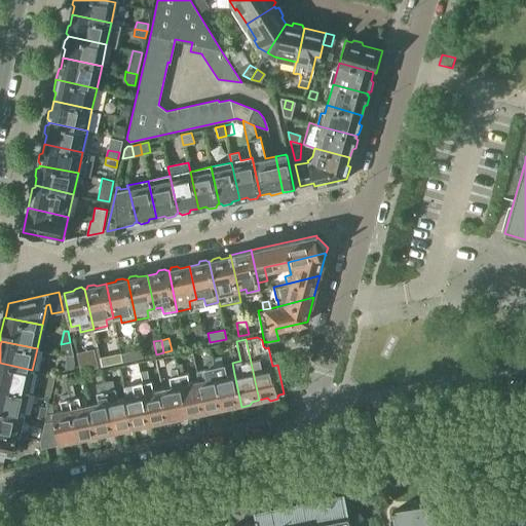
[(59,352),(66,354),(73,355),(70,342),(61,344),(59,352)]
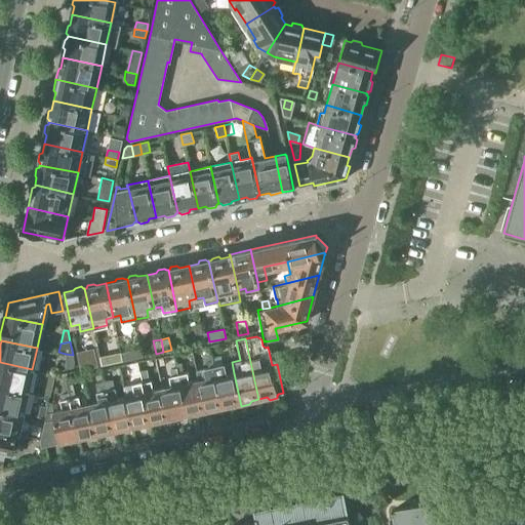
[(131,351),(133,359),(143,357),(140,349),(131,351)]
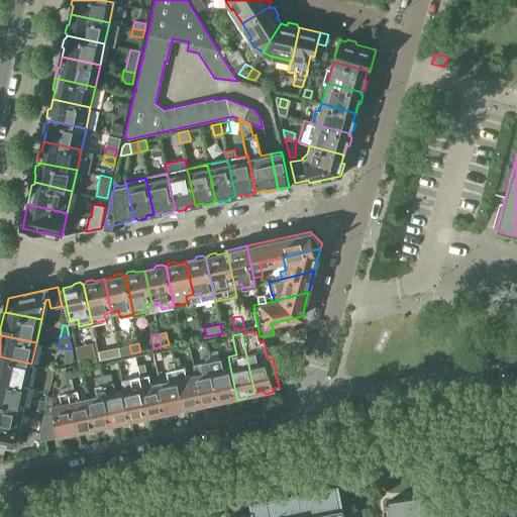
[(88,362),(84,345),(77,346),(81,363),(88,362)]
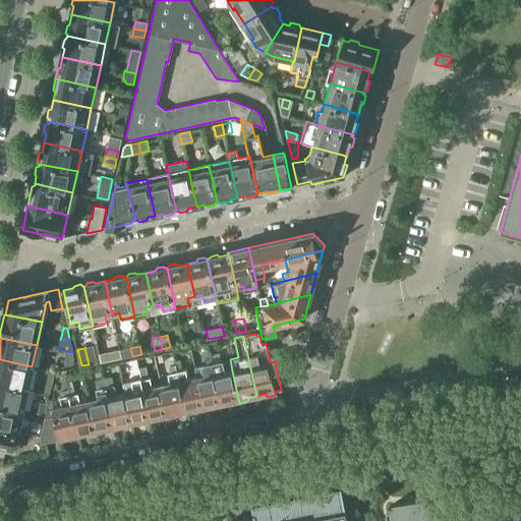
[(106,352),(108,361),(121,358),(119,350),(106,352)]
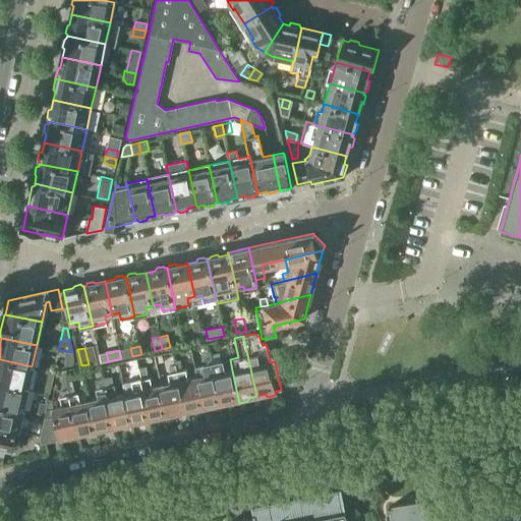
[(65,351),(64,366),(72,365),(73,359),(72,352),(65,351)]
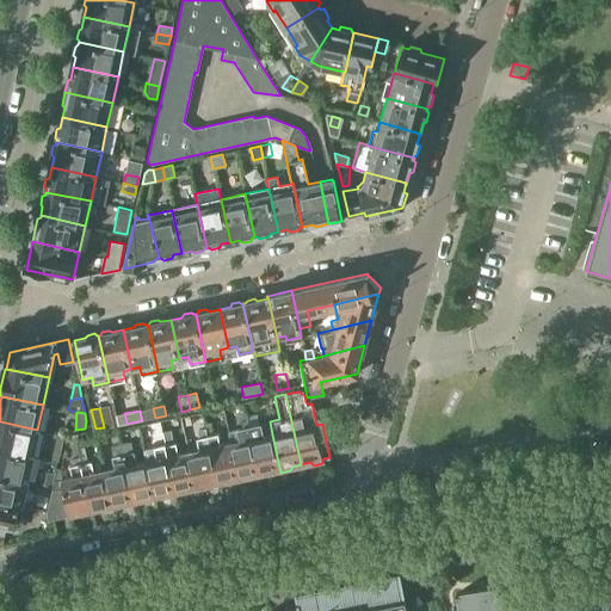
[(247,418),(246,418),(258,474),(267,471),(272,474),(281,473),(272,434),(263,436),(260,424),(259,424),(257,414),(247,417),(247,418)]
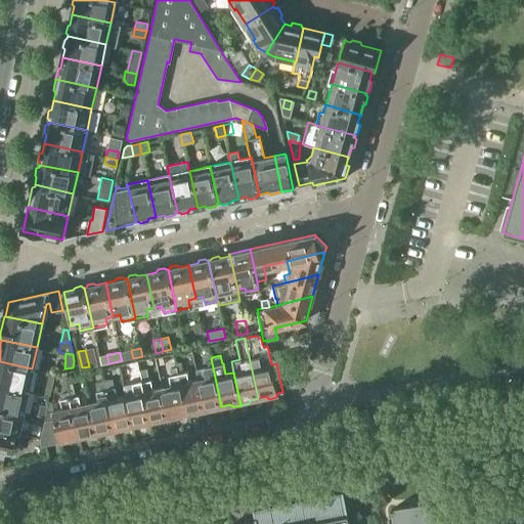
[(209,367),(195,370),(199,380),(197,380),(204,412),(213,411),(215,407),(221,406),(213,365),(211,358),(207,360),(209,367)]
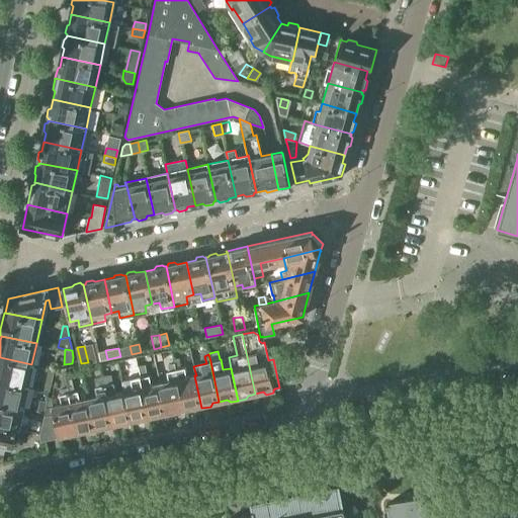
[(0,379),(27,385),(31,364),(0,357),(0,379)]
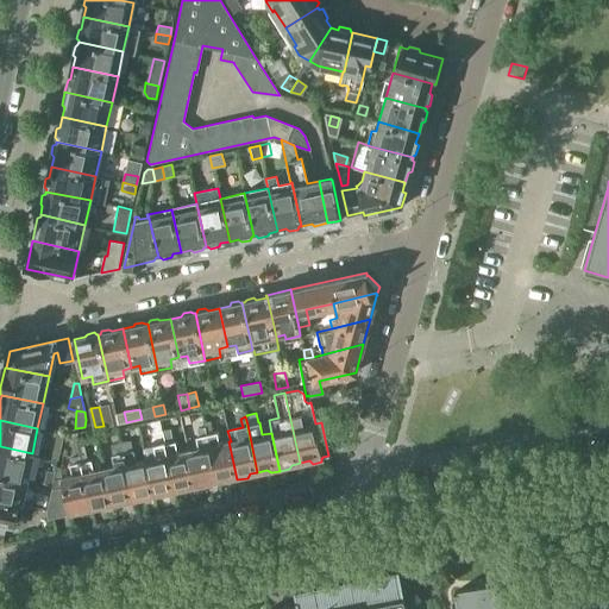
[(211,421),(203,424),(215,481),(225,479),(230,482),(237,479),(228,441),(220,444),(218,433),(214,434),(211,421)]
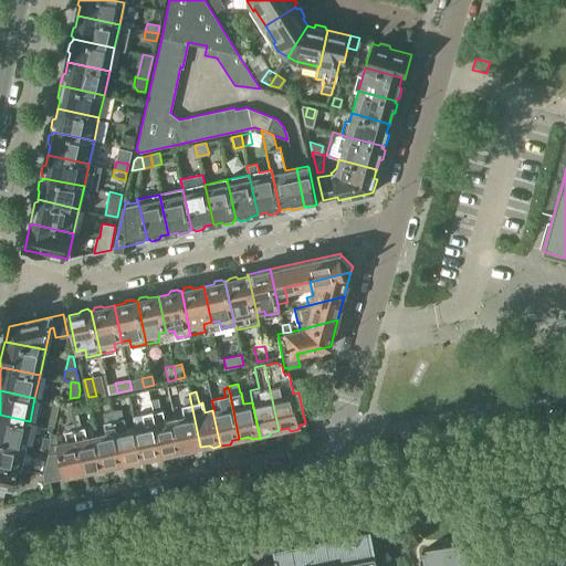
[(184,417),(174,419),(181,454),(190,452),(194,449),(200,447),(189,394),(189,392),(179,395),(184,417)]
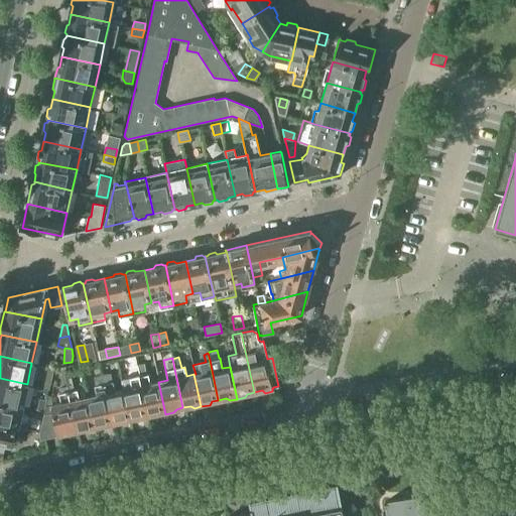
[(132,388),(122,390),(129,422),(138,420),(141,416),(147,415),(139,376),(137,368),(129,369),(131,377),(130,378),(132,388)]
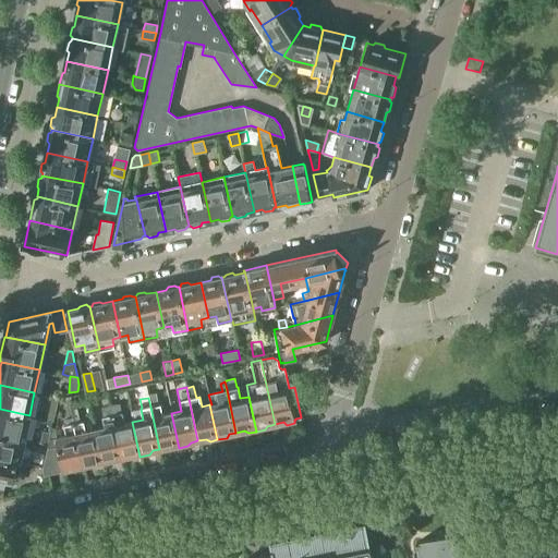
[(80,421),(75,400),(68,401),(73,423),(82,465),(91,464),(94,466),(101,464),(94,429),(85,432),(83,421),(82,421),(80,421)]
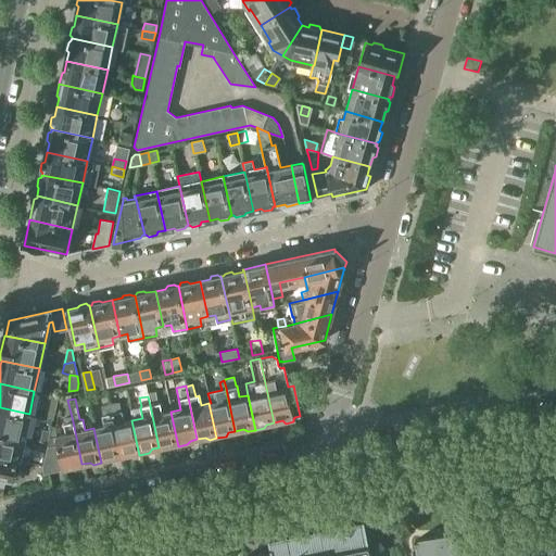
[(110,404),(111,414),(121,456),(128,454),(133,456),(139,455),(131,420),(124,421),(122,411),(121,411),(118,402),(110,404)]
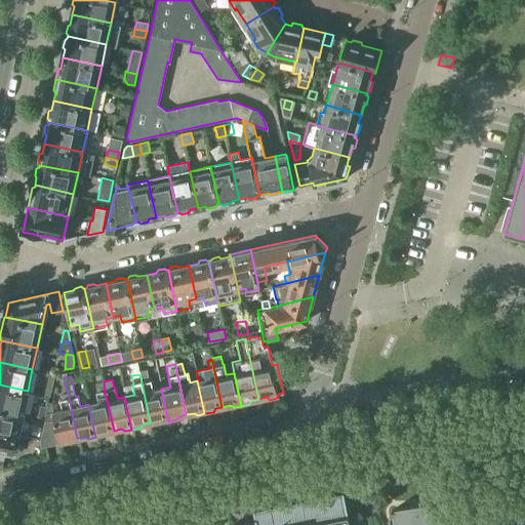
[(151,380),(142,382),(150,422),(158,421),(161,423),(168,421),(161,389),(154,390),(151,380)]
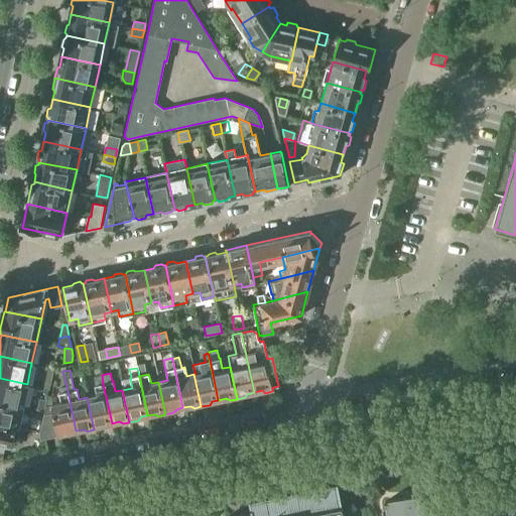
[(97,395),(87,397),(94,429),(103,427),(105,424),(112,423),(103,384),(102,375),(93,377),(97,395)]
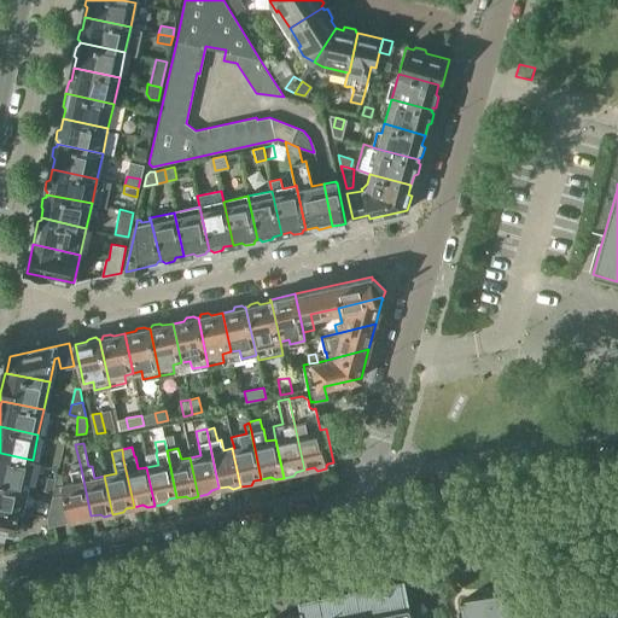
[(0,481),(25,487),(27,487),(33,460),(0,453),(0,481)]
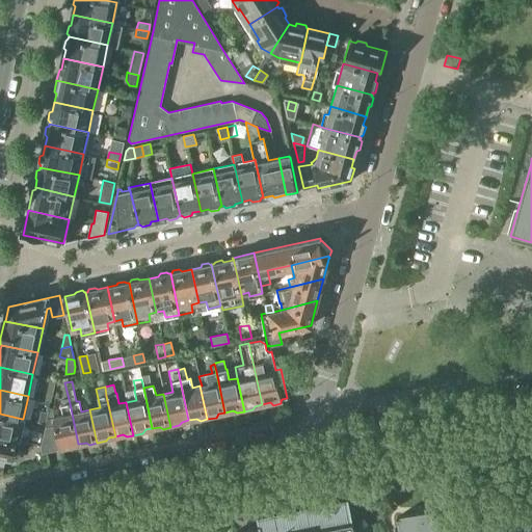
[(50,401),(51,394),(44,392),(42,400),(50,402),(50,401)]
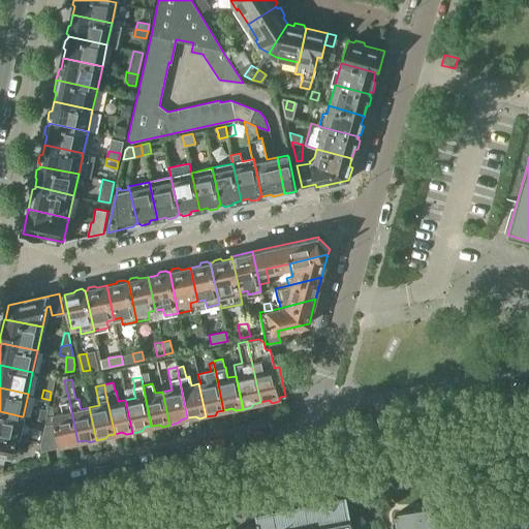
[(78,441),(69,401),(60,403),(62,413),(53,415),(55,422),(61,445),(61,448),(68,446),(71,443),(78,441)]
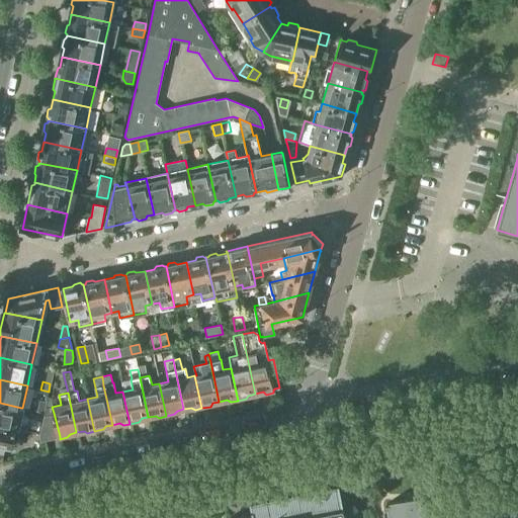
[(44,413),(46,402),(40,400),(37,412),(44,413)]
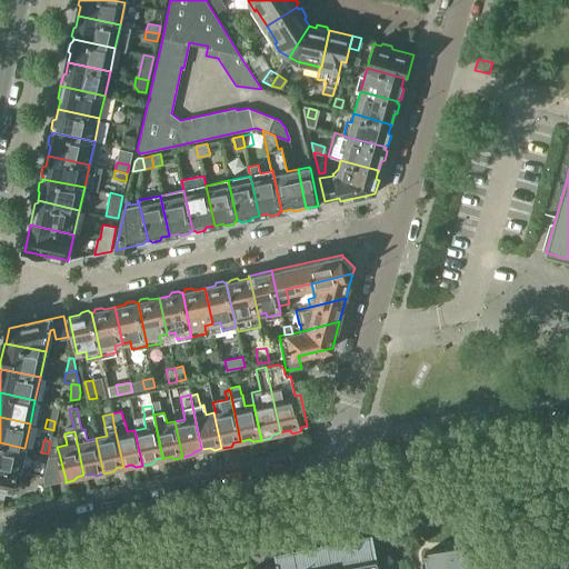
[(48,453),(48,457),(59,453),(57,447),(56,441),(50,440),(50,441),(48,453)]
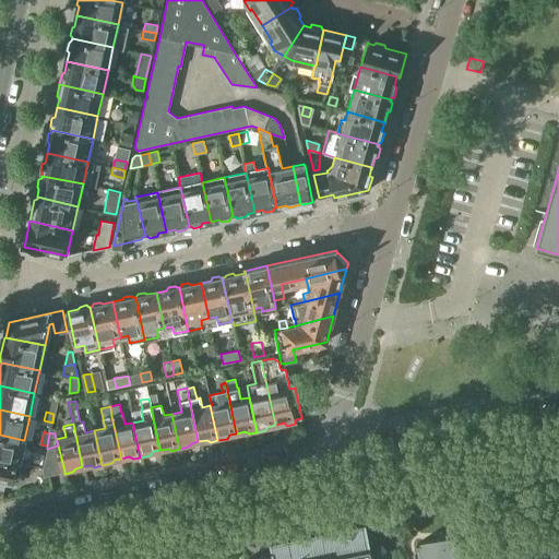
[(0,459),(18,462),(20,453),(23,440),(0,435),(0,459)]
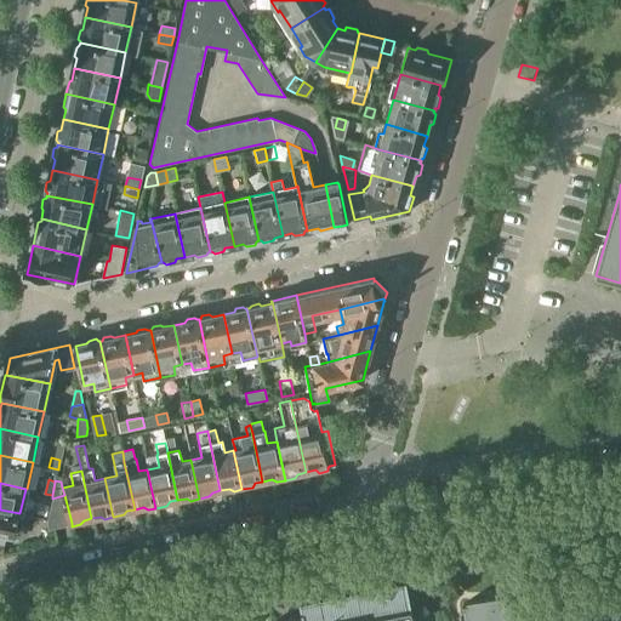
[(64,495),(52,499),(49,522),(50,528),(72,523),(64,495)]
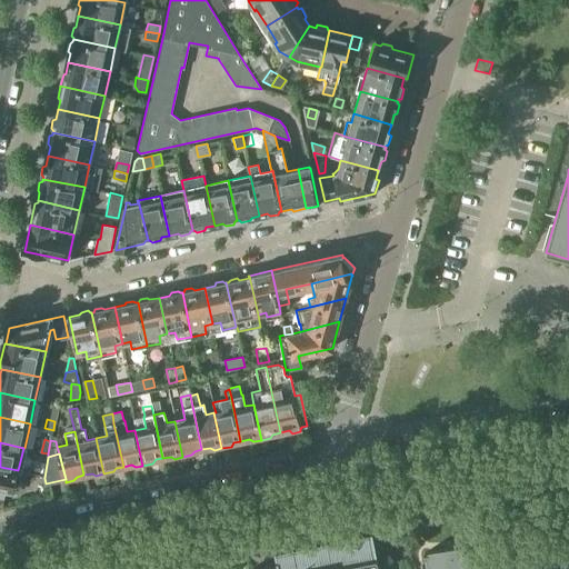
[(18,470),(0,467),(0,492),(3,493),(5,488),(15,490),(18,470)]
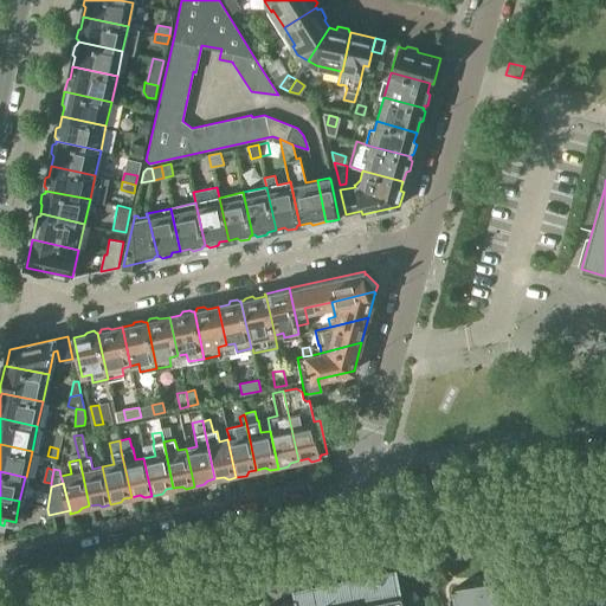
[(395,569),(326,585),(330,605),(362,605),(401,598),(395,569)]
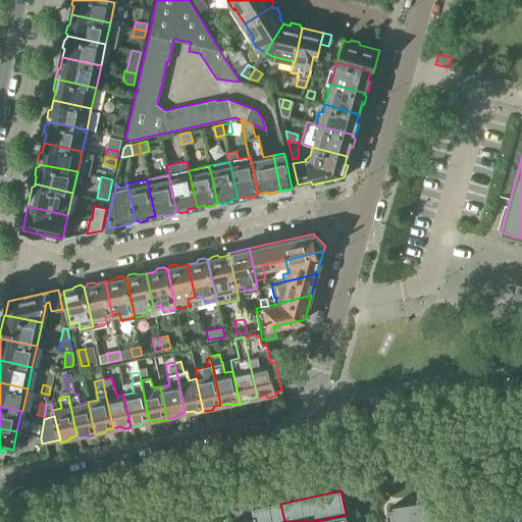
[(390,511),(392,521),(432,521),(430,505),(431,505),(431,501),(388,508),(389,511),(390,511)]
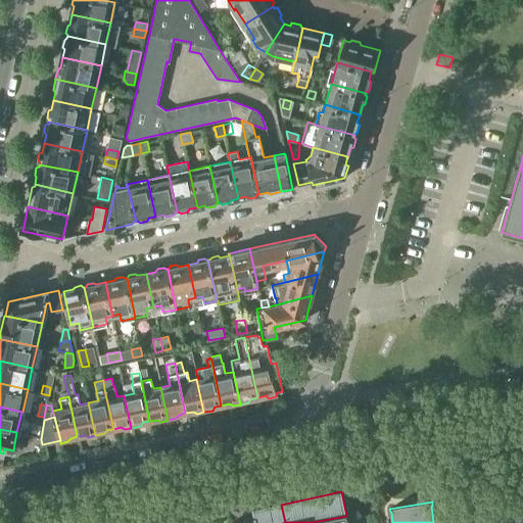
[(251,520),(251,522),(285,522),(281,505),(249,512),(251,520)]
